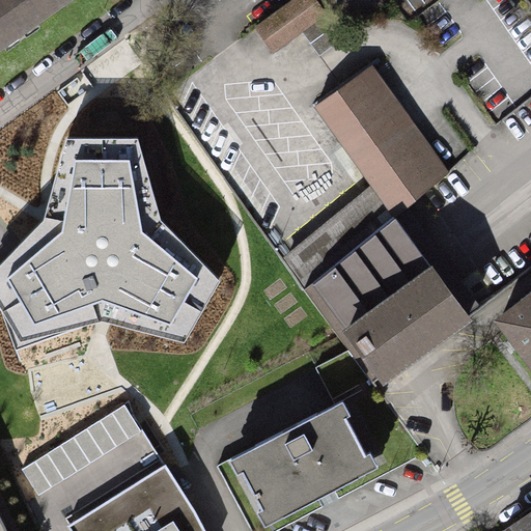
[(0,0),(0,51),(76,0),(0,0)]
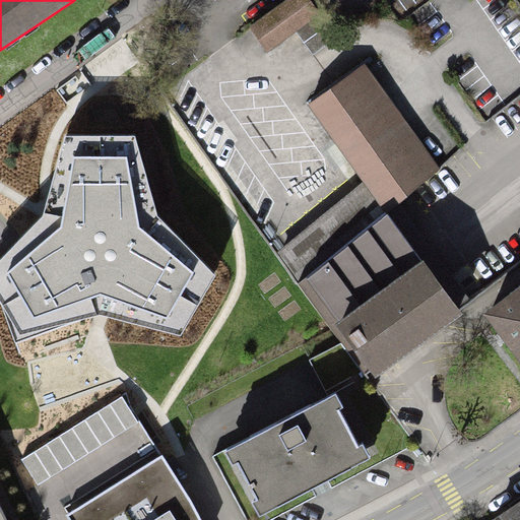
[(311,0),(284,0),(248,26),(267,52),(296,31),(321,13),(311,0)]
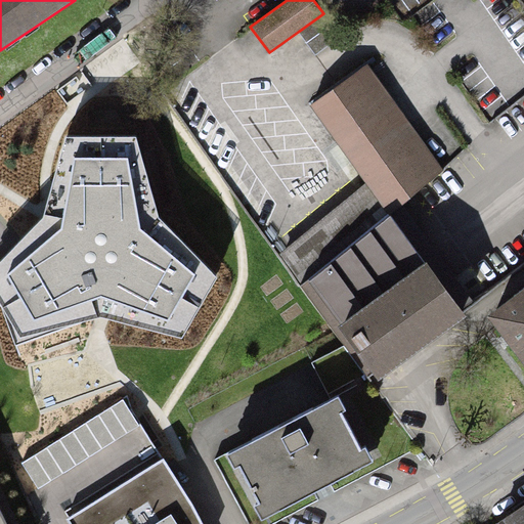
[(323,13),(298,32),(315,55),(340,36),(323,13)]
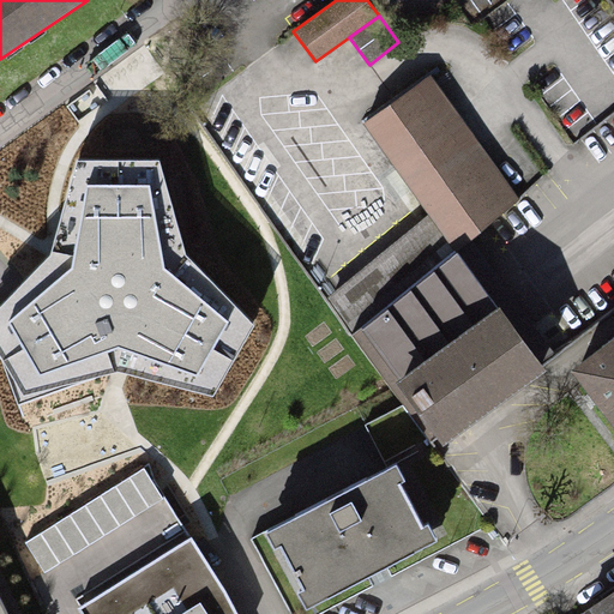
[(363,125),(429,214),(455,248),(522,199),(431,74),(363,125)]
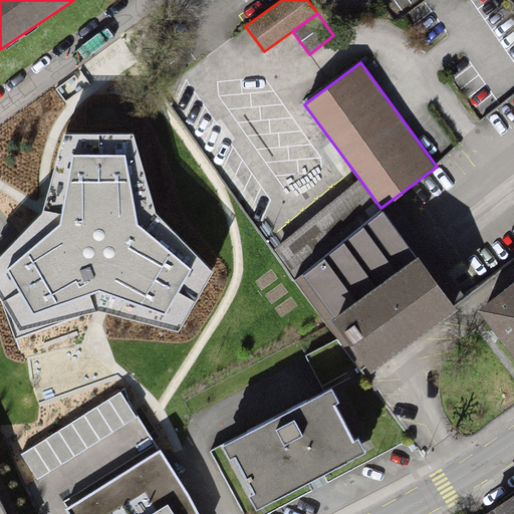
[(134,137),(63,136),(41,215),(0,257),(0,302),(18,334),(98,314),(180,335),(212,272),(156,216),(134,137)]
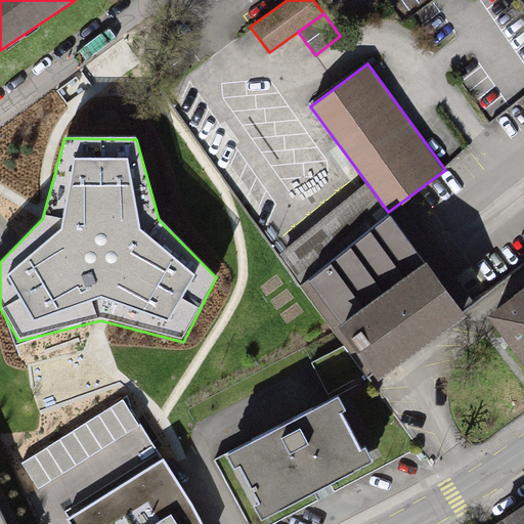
[(373,376),(379,382),(466,316),(463,312),(388,212),(366,182),(277,254),(344,346),(364,374),(368,379),(373,376)]
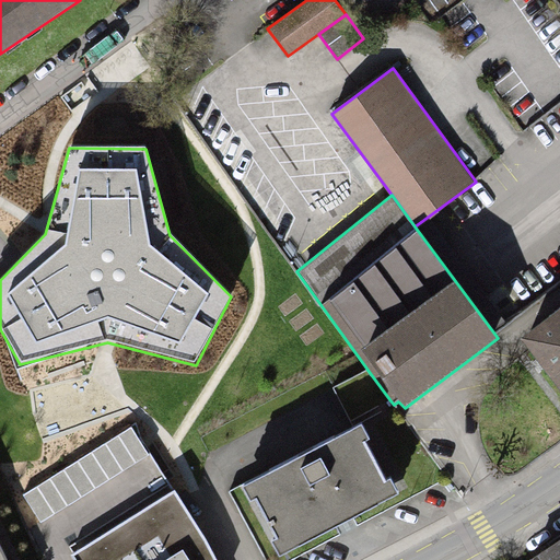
[(547,317),(520,339),(559,391),(559,307),(559,308),(558,306),(545,315),(547,317)]
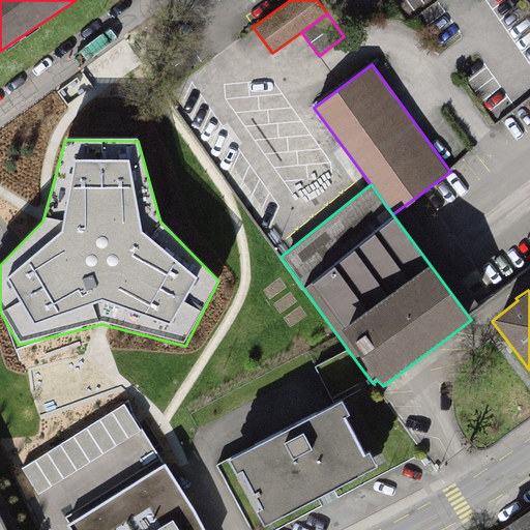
[(369,378),(348,350),(315,366),(332,399),(369,378)]
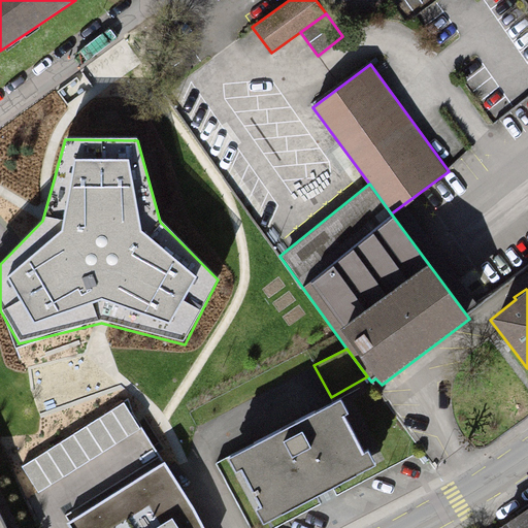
[(261,524),(374,464),(340,399),(227,458),(261,524)]
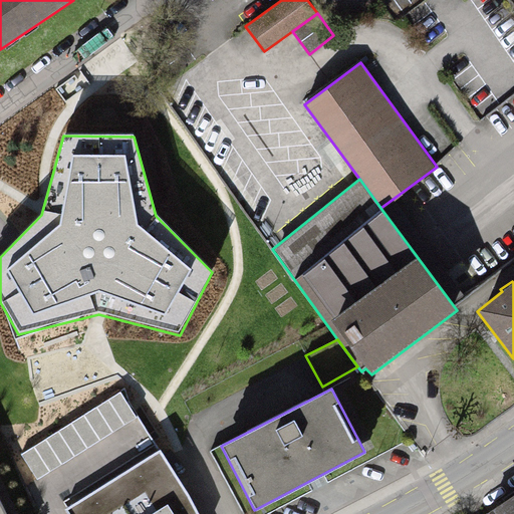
[(20,454),(36,480),(137,417),(120,392),(20,454)]
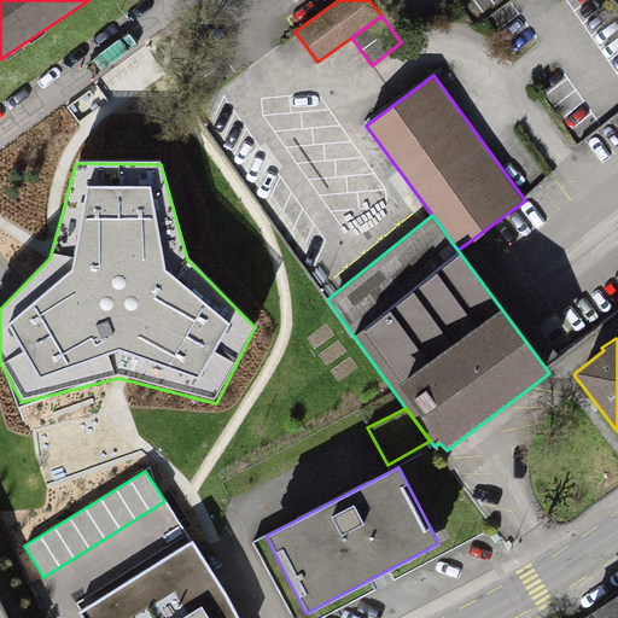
[(235,617),(190,544),(79,613),(81,617),(235,617)]
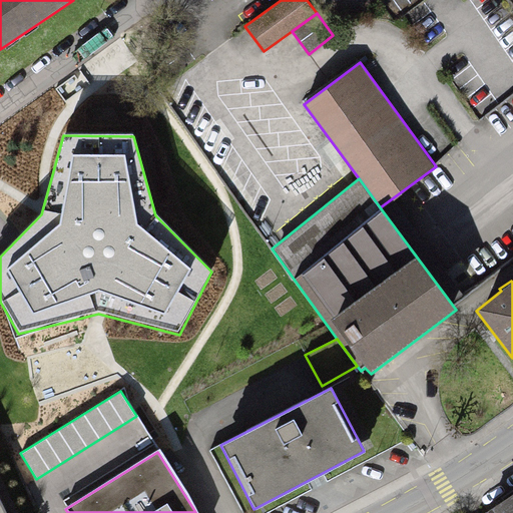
[(512,512),(512,494),(486,512),(485,512),(512,512)]
